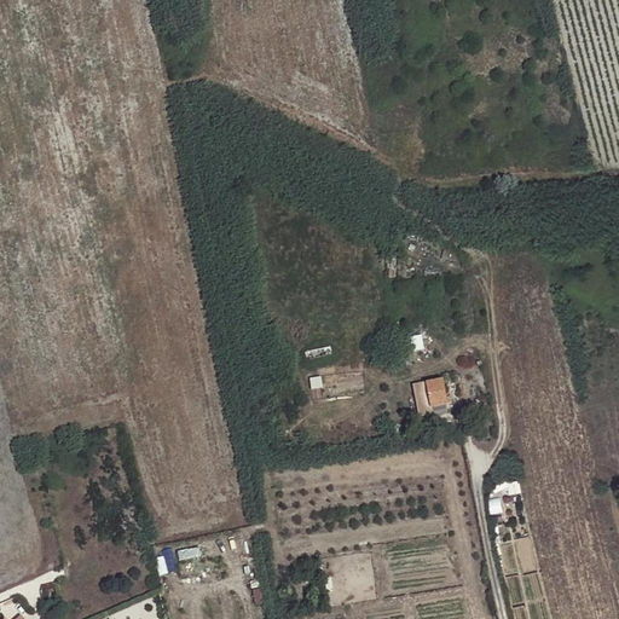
[(426,294),(398,299),(399,307),(427,302),(426,294)]
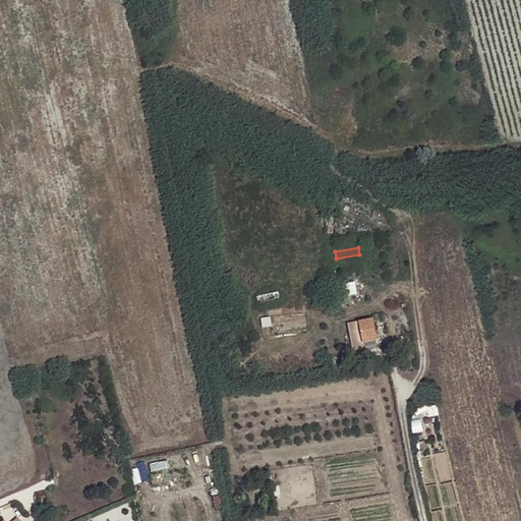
[(361,277),(335,282),(339,304),(365,300),(364,288),(374,286),(372,275),(366,276),(367,279),(362,280),(361,277)]
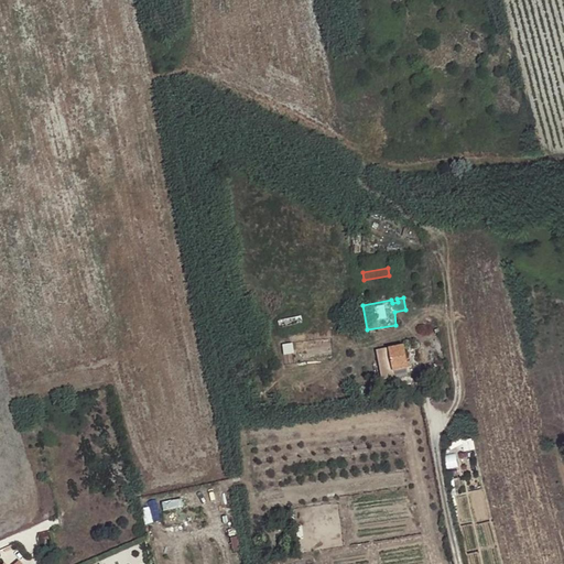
[(391,372),(405,370),(407,370),(401,346),(376,351),(381,380),(389,379),(387,370),(391,369),(391,372)]
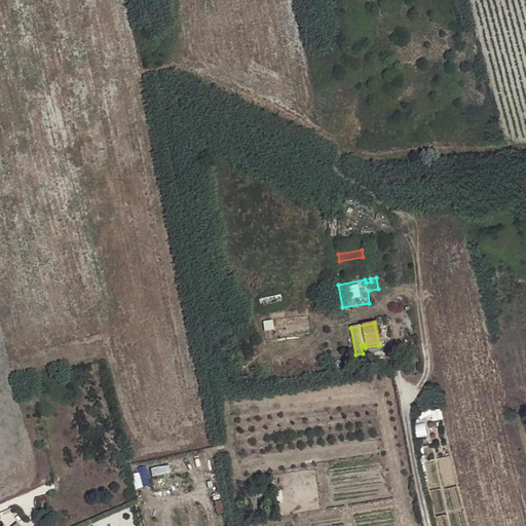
[(378,350),(378,345),(365,347),(365,344),(361,345),(363,353),(378,350)]
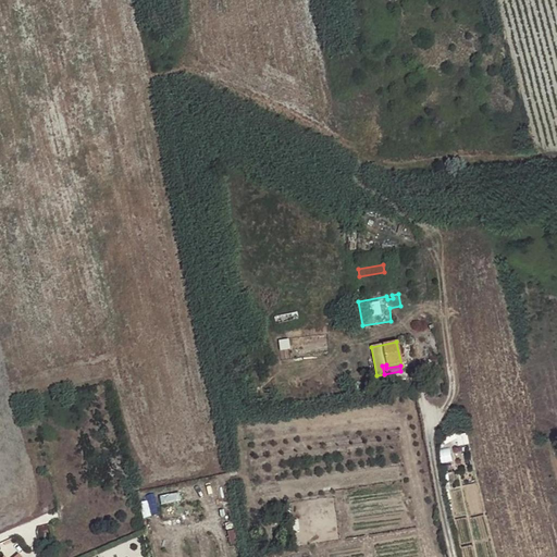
[(162,503),(182,498),(181,490),(161,493),(162,503)]
